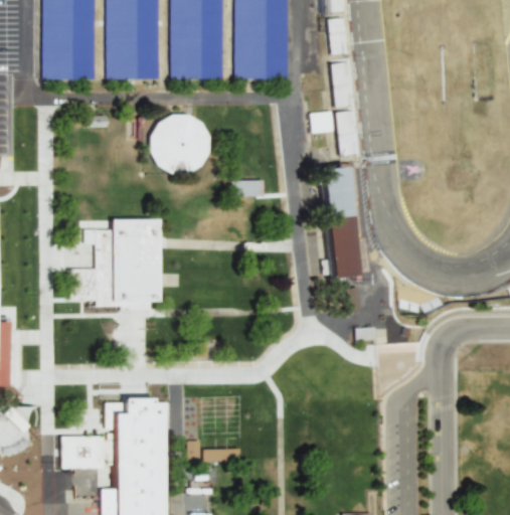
[(47,0),(49,80),(99,79),(97,0),(47,0)]
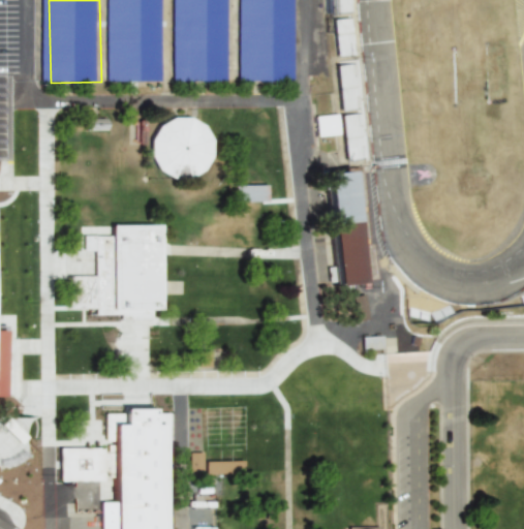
[(110,0),(111,82),(165,81),(164,0),(110,0)]
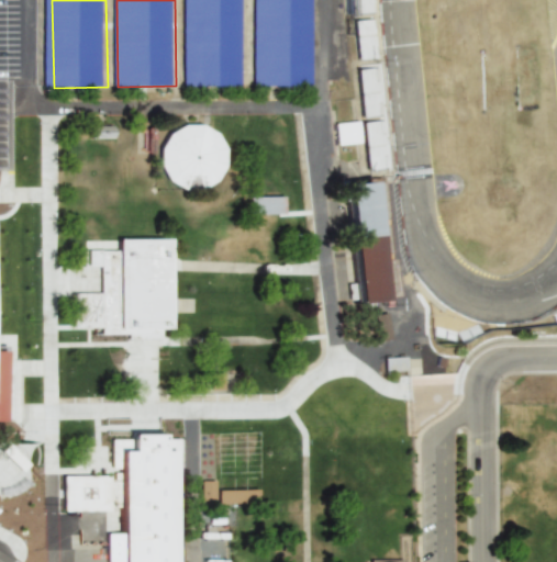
[(188,0),(188,86),(246,86),(246,0),(188,0)]
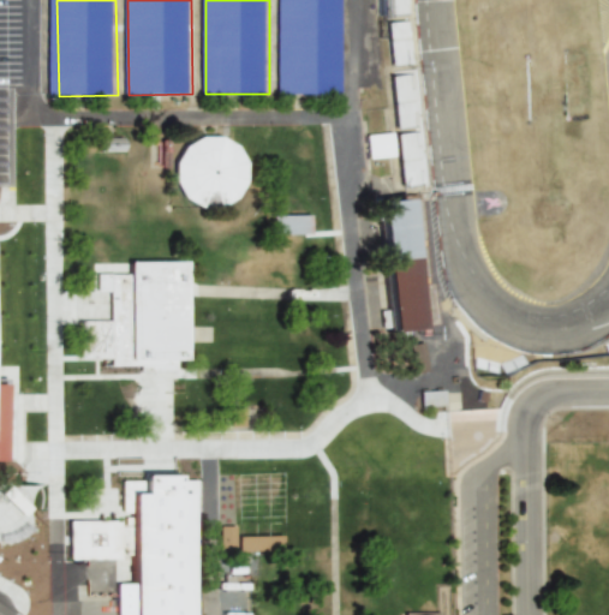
[(281,0),(281,93),(345,93),(345,0),(281,0)]
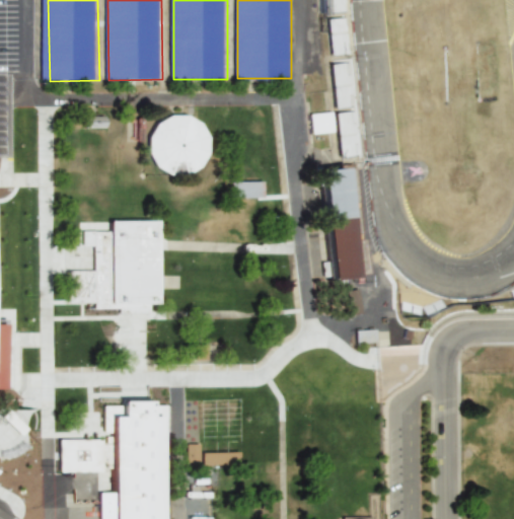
[(348,0),(328,0),(329,13),(349,12),(348,0)]
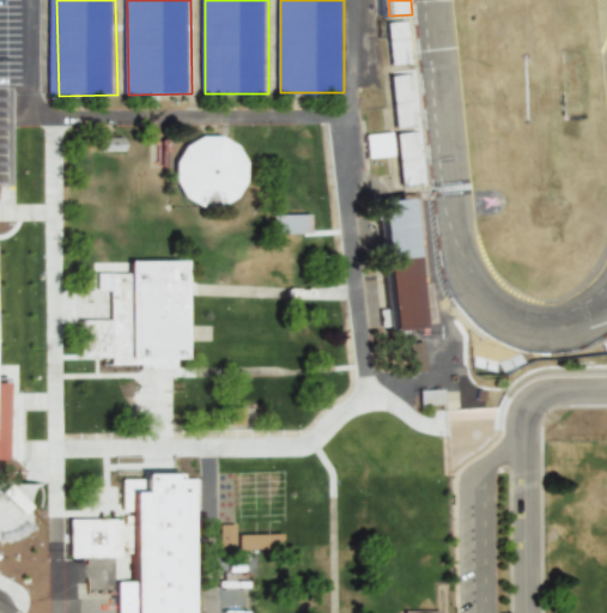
[(390,22),(392,65),(414,65),(413,22),(390,22)]
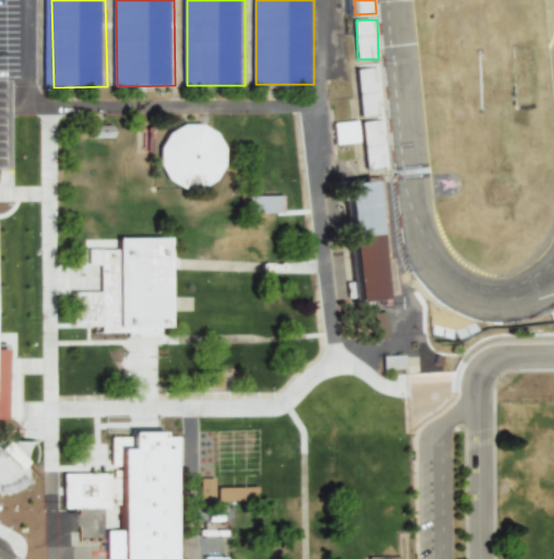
[(357,68),(363,119),(368,169),(390,167),(381,66),(357,68)]
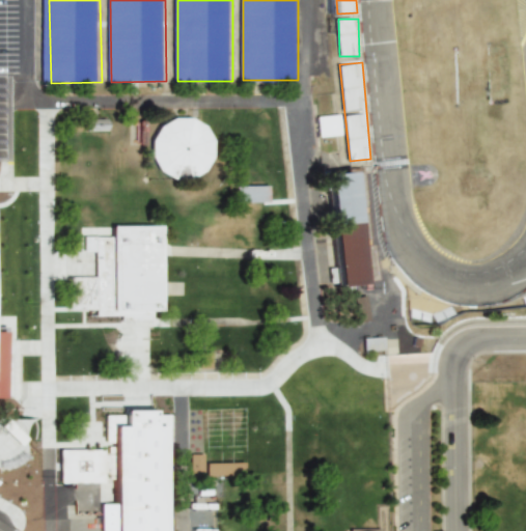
[(320,117),(341,115),(343,135),(322,137),(320,117)]
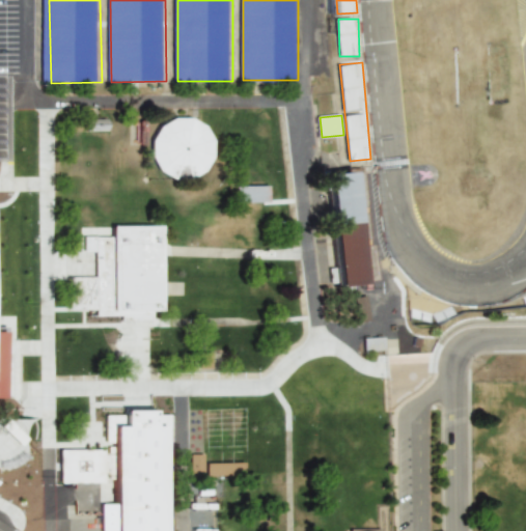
[(176,118),(194,118),(208,126),(217,140),(216,157),(208,170),(195,177),(178,179),(162,170),(155,156),(155,139),(162,127),(176,118)]
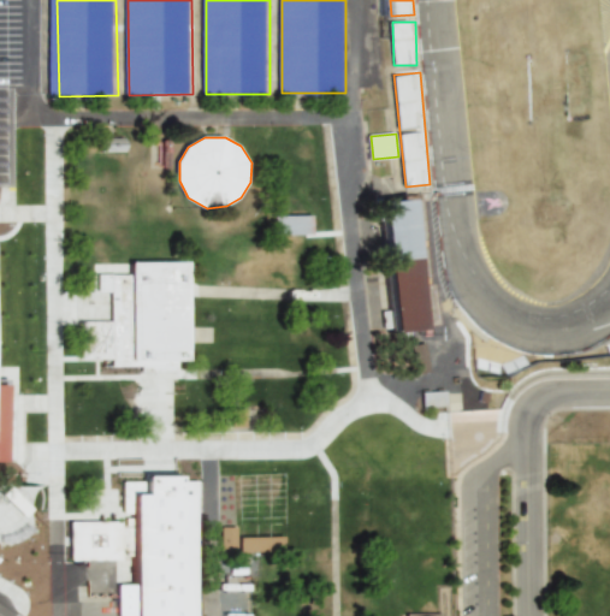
[(104,141),(104,152),(128,152),(128,140),(104,141)]
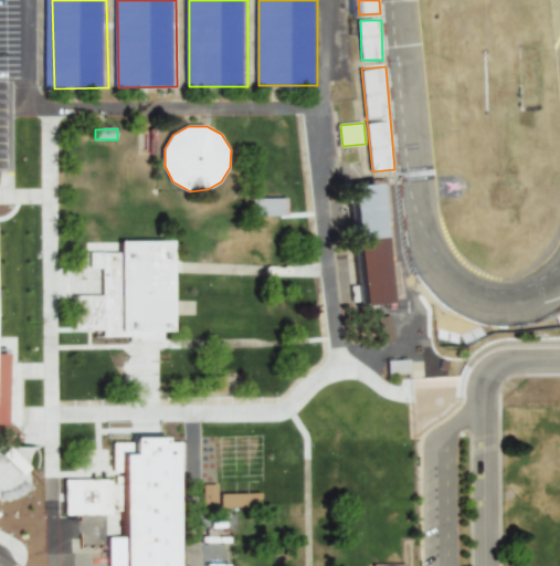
[(360,305),(388,303),(379,184),(351,185),(360,305)]
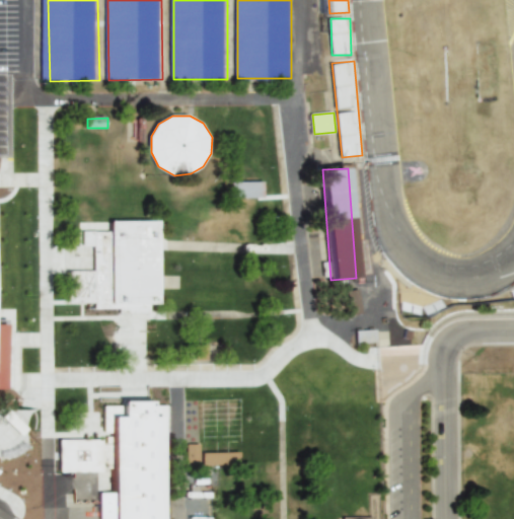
[(233,182),(234,199),(265,198),(265,181),(233,182)]
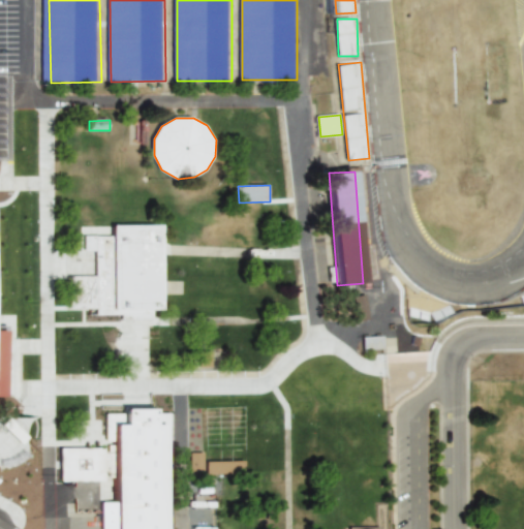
[(164,234),(164,313),(115,313),(116,234),(164,234)]
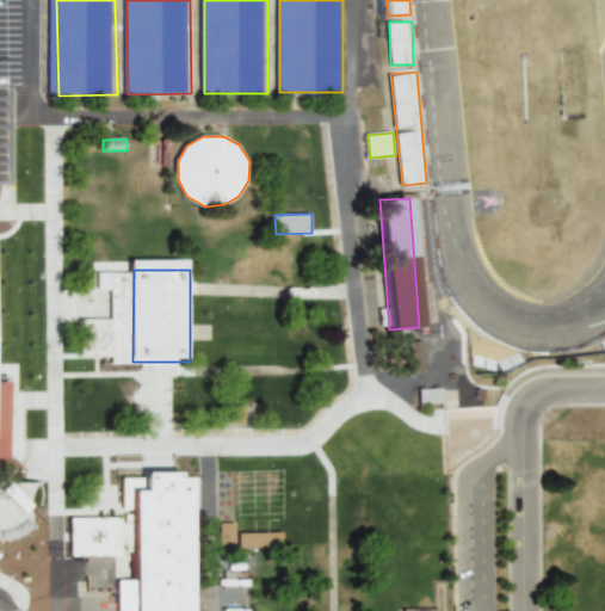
[(134,278),(133,363),(86,363),(86,325),(116,325),(116,295),(103,295),(103,278),(134,278)]
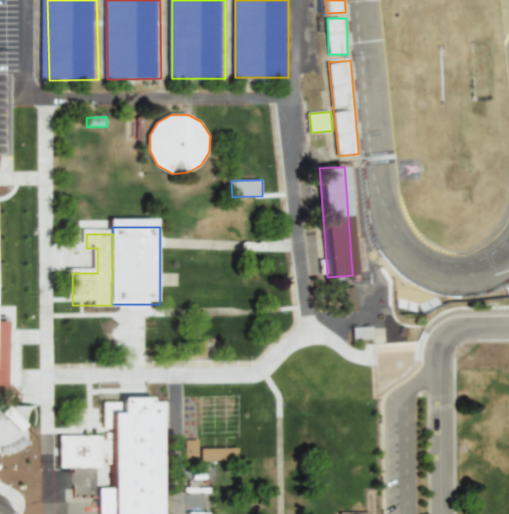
[(345,288),(356,286),(360,309),(349,311),(345,288)]
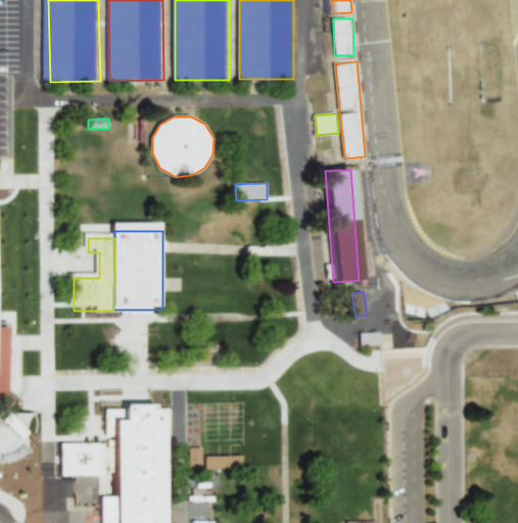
[(361,333),(380,332),(381,344),(361,345),(361,333)]
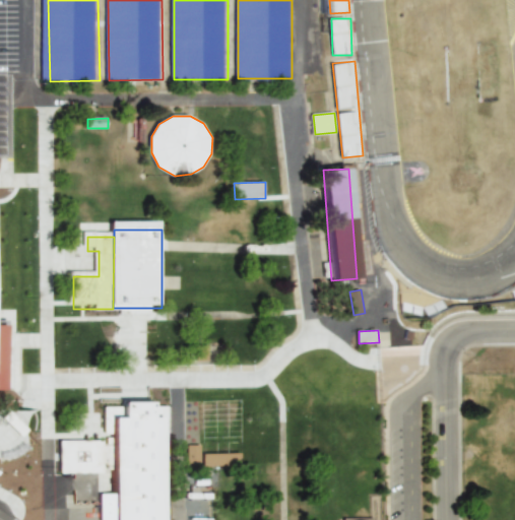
[(154,401),(154,416),(165,416),(165,519),(114,519),(114,416),(125,416),(124,401),(154,401)]
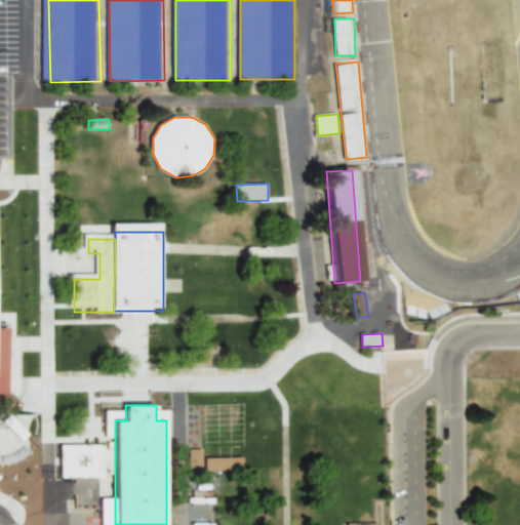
[(113,446),(113,480),(62,480),(62,447),(113,446)]
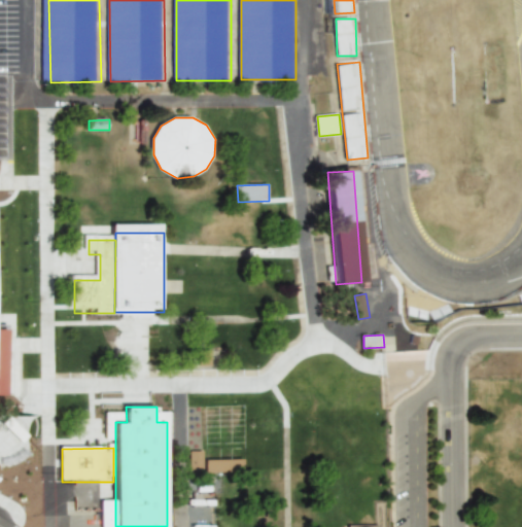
[(205,451),(192,451),(192,473),(205,473),(205,451)]
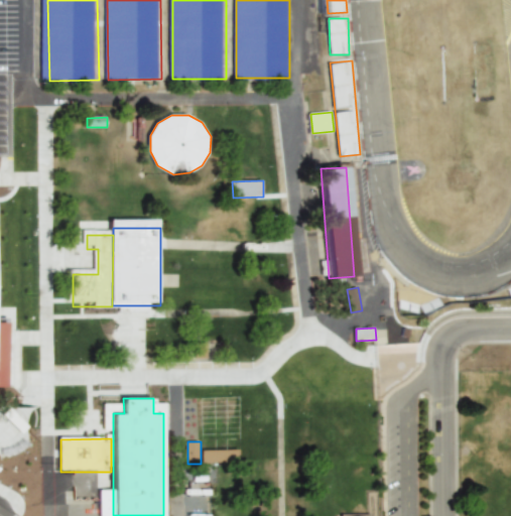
[(239,449),(203,450),(203,462),(239,462),(239,449)]
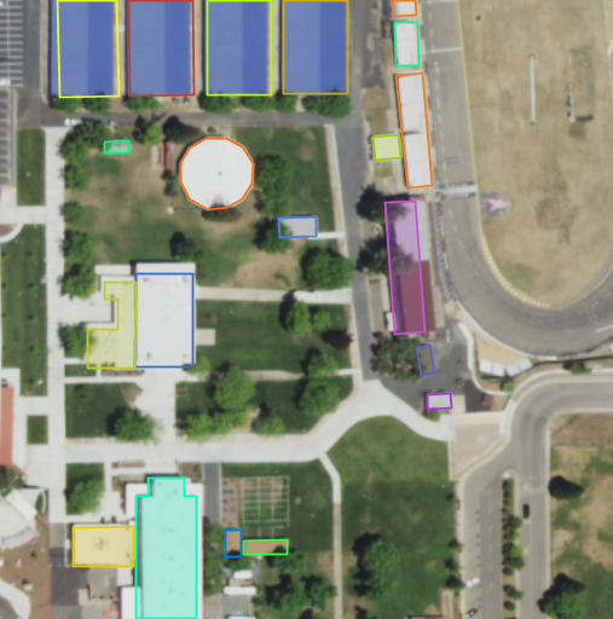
[(56,606),(82,605),(82,590),(55,591),(56,606)]
